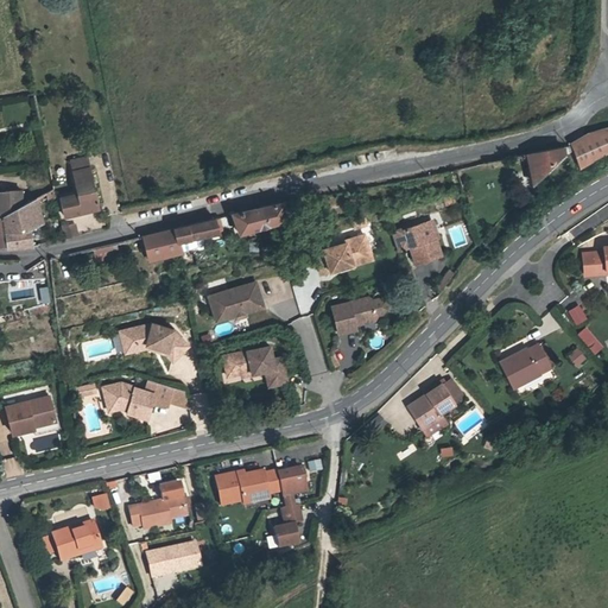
[(588,133),(571,144),(572,145),(572,149),(580,168),(594,158),(606,152),(607,150),(607,127),(607,128),(600,130),(588,133)]
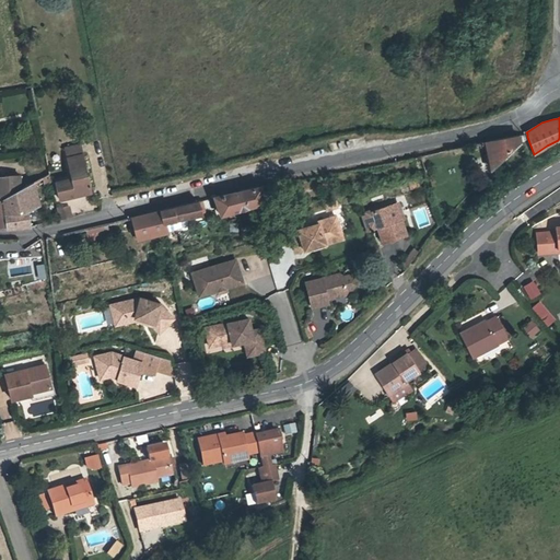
[(518,136),(486,141),(491,168),(505,154),(520,142),(518,136)]
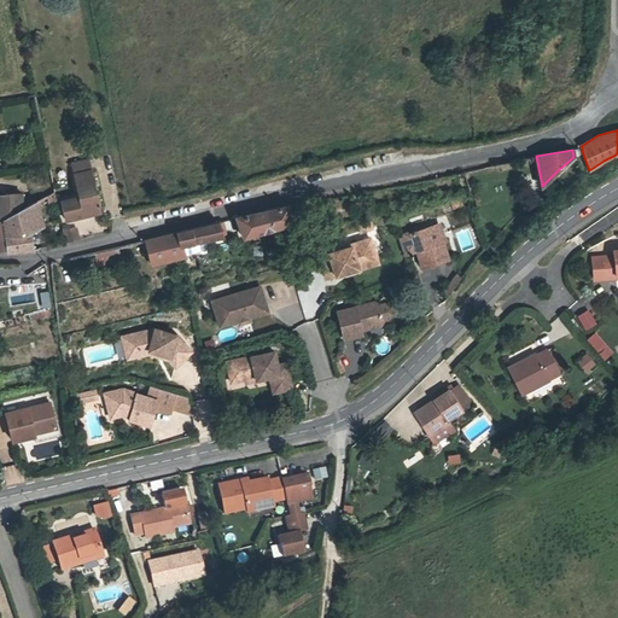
[(74,174),(92,170),(89,159),(71,163),(74,174)]
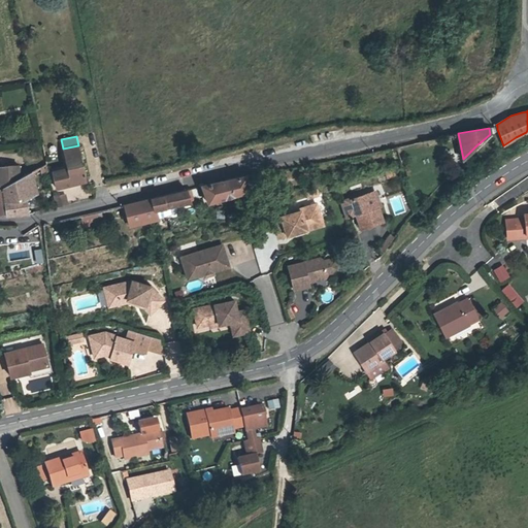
[(86,180),(78,145),(63,149),(67,168),(53,172),(57,188),(86,180)]
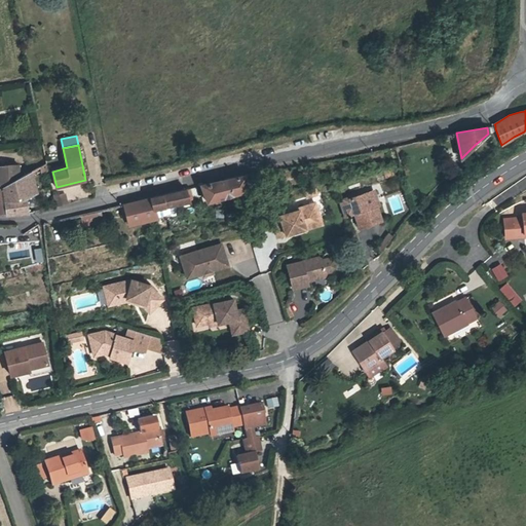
[(0,187),(3,187),(10,183),(13,181),(19,179),(19,178),(19,164),(6,164),(6,165),(0,165),(0,187)]
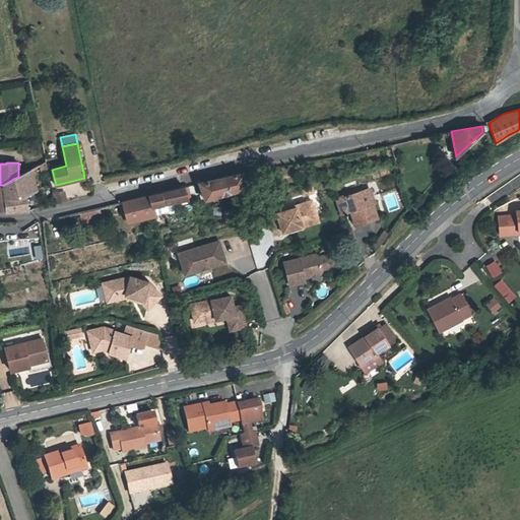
[(30,170),(22,174),(25,195),(37,190),(30,170)]
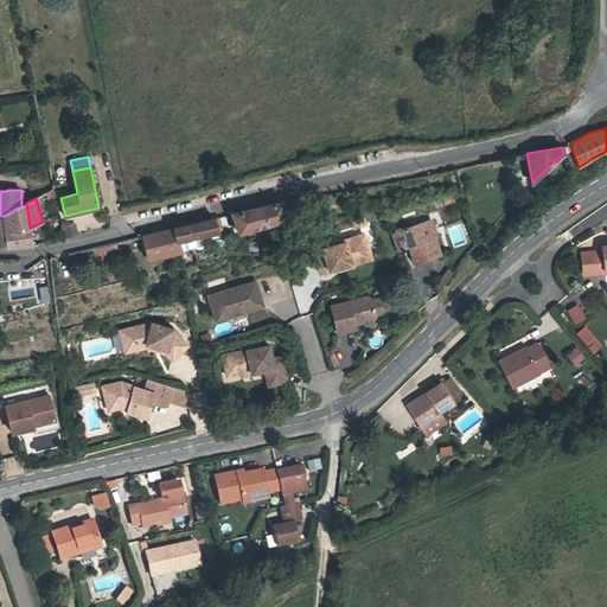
[(12,211),(4,216),(7,248),(32,246),(30,228),(26,203),(21,205),(21,206),(16,209),(12,211)]
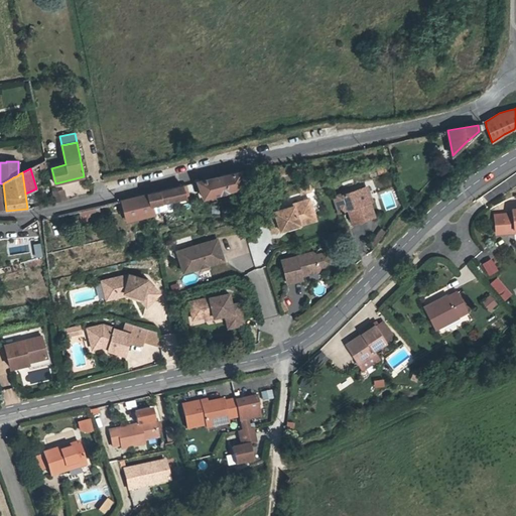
[(224,174),(198,181),(203,198),(243,185),(239,172),(224,174)]
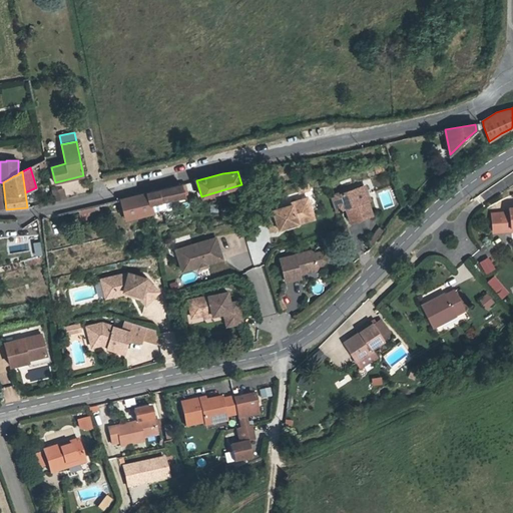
[(89,191),(87,179),(64,183),(66,195),(89,191)]
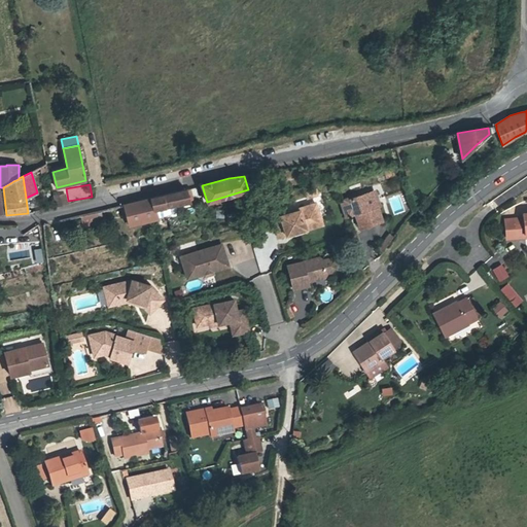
[(184,189),(151,198),(153,208),(154,208),(156,217),(175,211),(177,208),(175,204),(187,201),(184,189)]
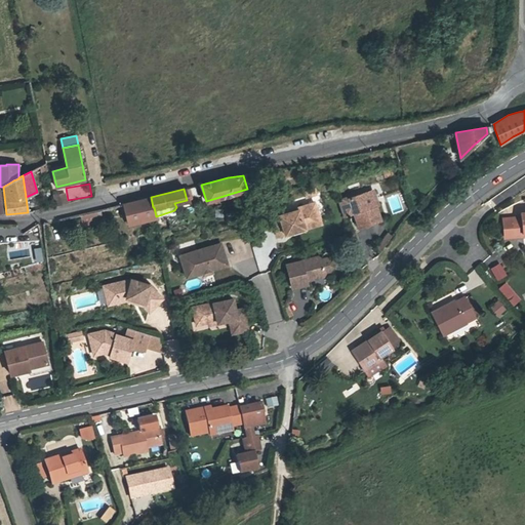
[(349,196),(337,200),(344,216),(348,214),(349,212),(353,211),(359,228),(380,220),(371,191),(350,198),(349,196)]
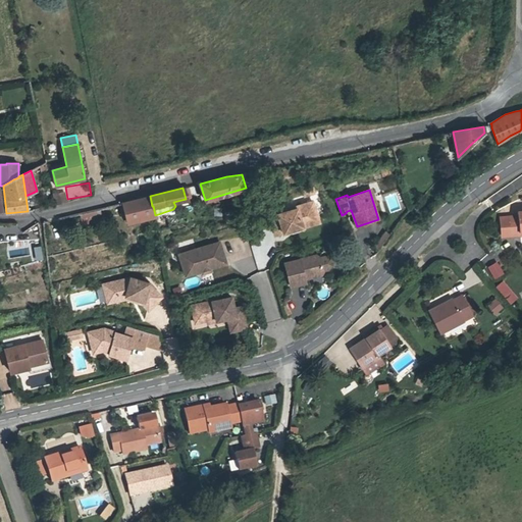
[(53,195),(55,205),(67,202),(65,192),(53,195)]
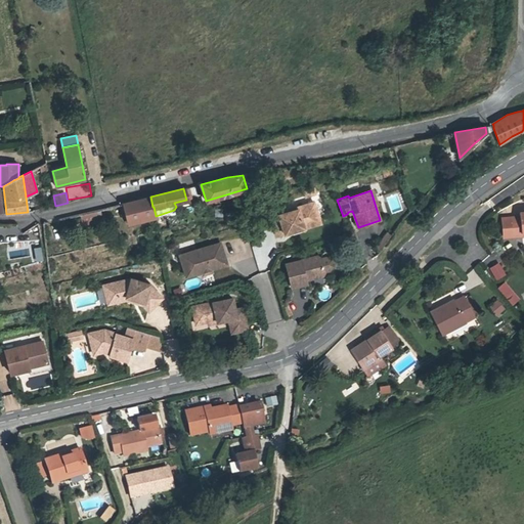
[(150,197),(124,204),(128,223),(156,216),(154,207),(153,207),(150,197)]
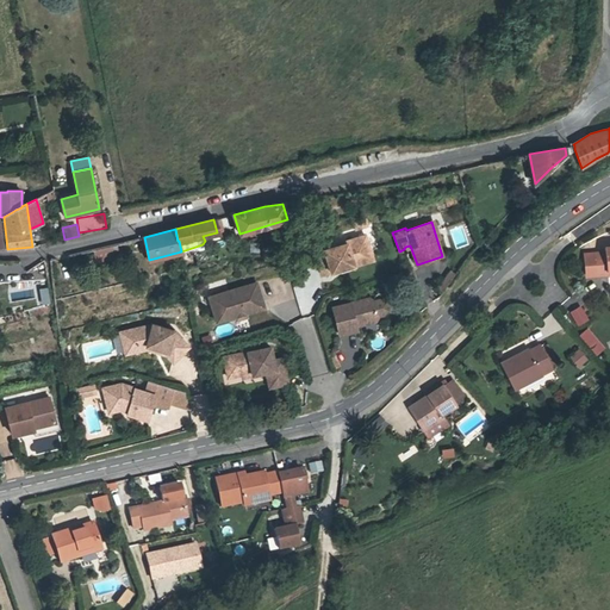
[(291,229),(274,234),(278,247),(294,242),(291,229)]
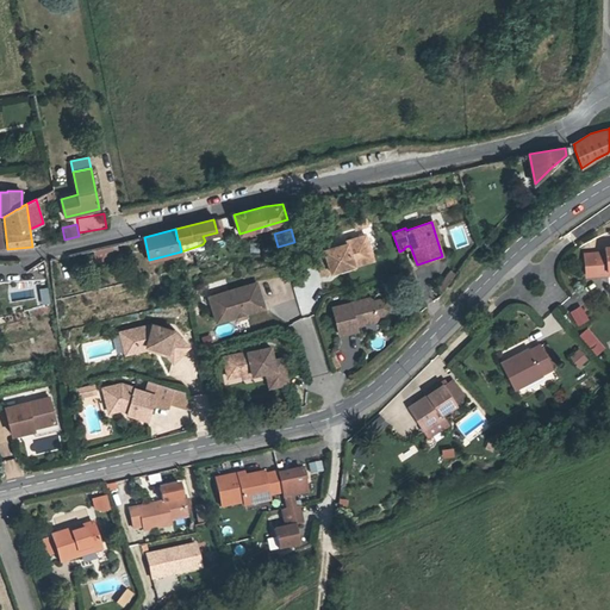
[(350,266),(363,262),(361,254),(371,250),(366,235),(337,243),(338,246),(324,250),(325,253),(316,256),(322,275),(341,269),(350,266)]
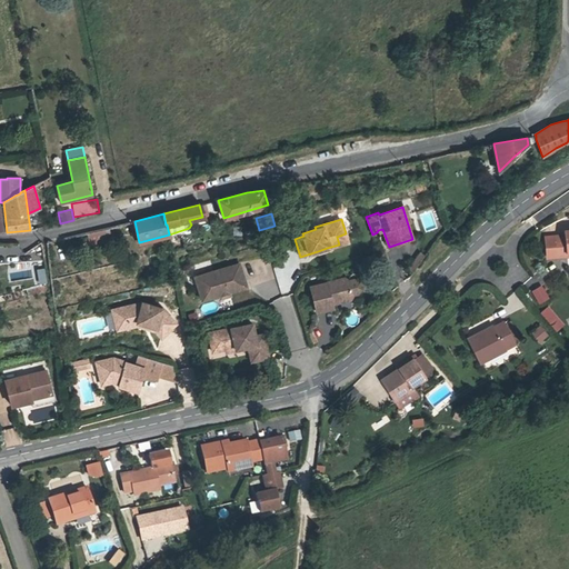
[(456,219),(449,227),(451,235),(455,239),(463,230),(456,219)]
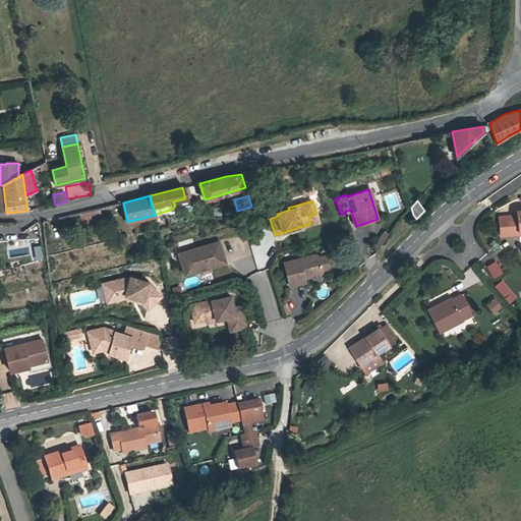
[(79,212),(82,226),(101,222),(99,209),(79,212)]
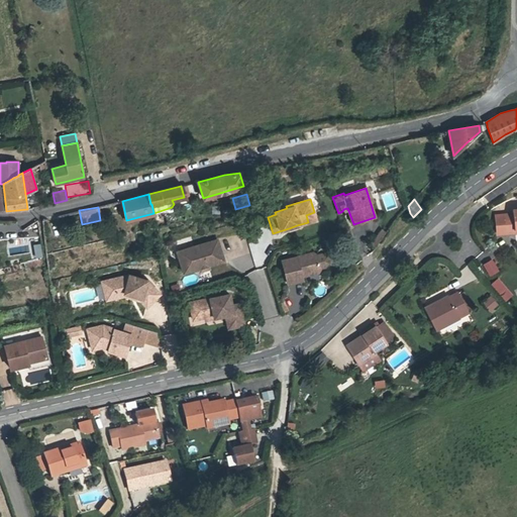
[(516,209),(513,210),(513,214),(505,214),(505,215),(497,216),(498,233),(506,233),(506,234),(516,233),(515,230),(516,229),(516,209)]
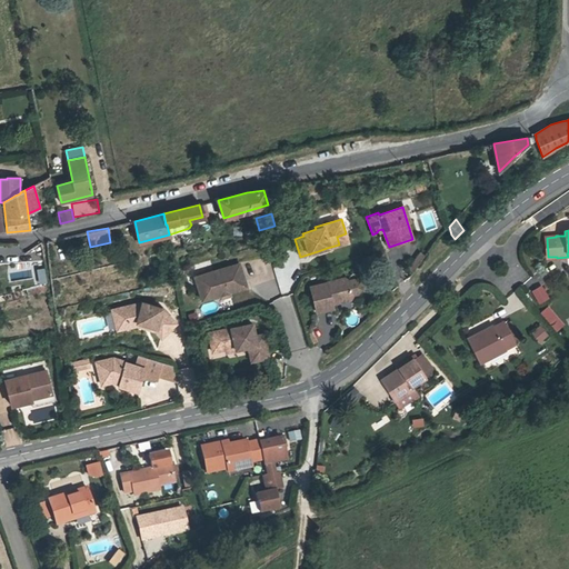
[(348,241),(346,233),(337,237),(339,245),(348,241)]
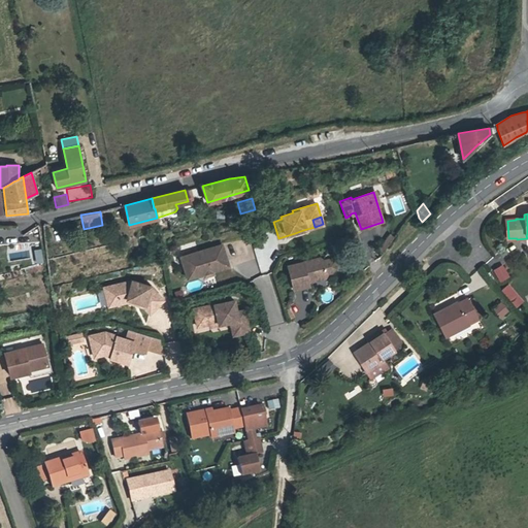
[(188,278),(204,273),(212,270),(229,266),(222,244),(182,257),(188,278)]
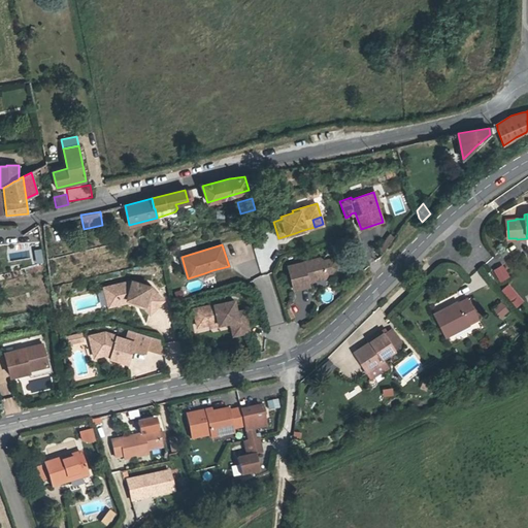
[(35,262),(43,261),(41,248),(33,249),(35,262)]
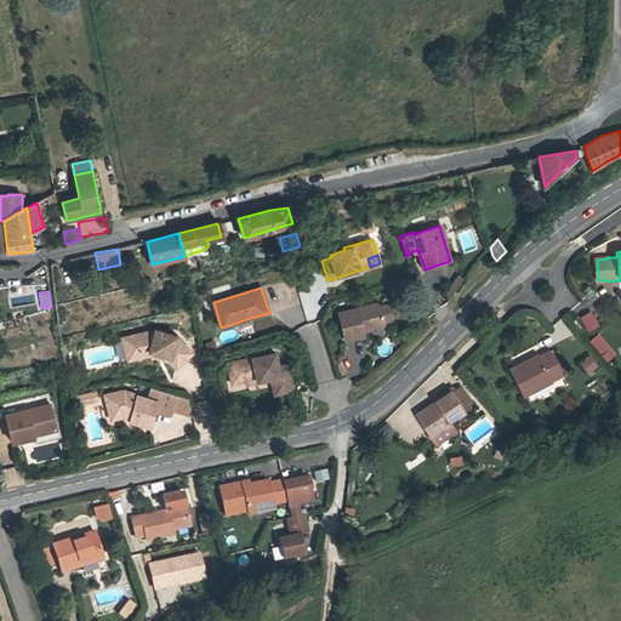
[(363,331),(366,331),(365,328),(370,326),(370,330),(382,326),(385,323),(385,322),(391,320),(396,315),(393,307),(387,305),(381,306),(377,303),(339,313),(346,341),(364,336),(363,331)]
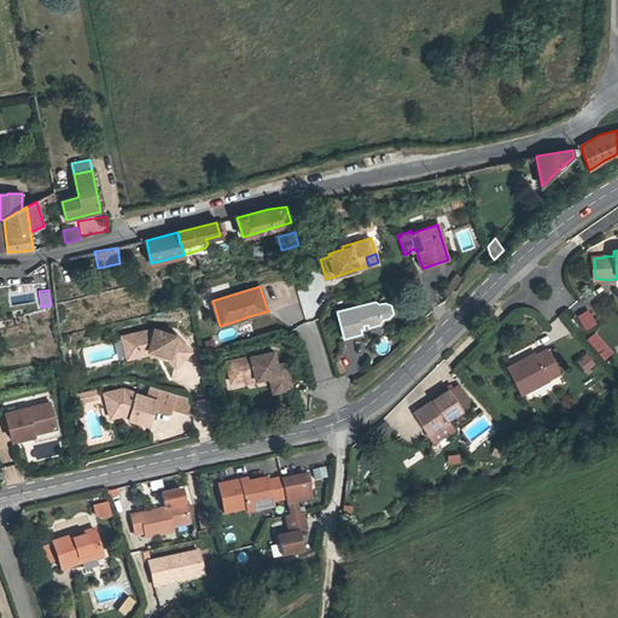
[(51,315),(48,308),(28,314),(30,321),(51,315)]
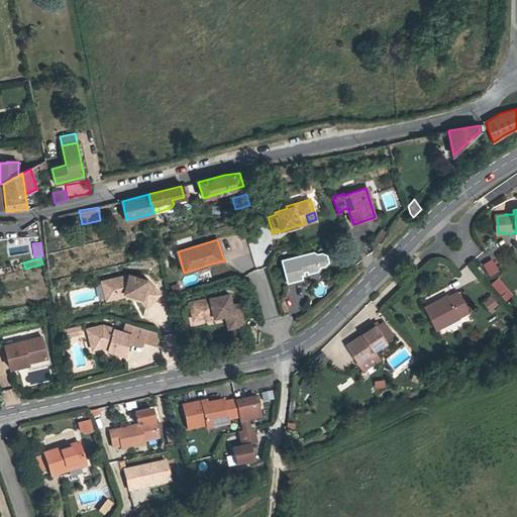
[(474,259),(467,264),(475,275),(482,269),(474,259)]
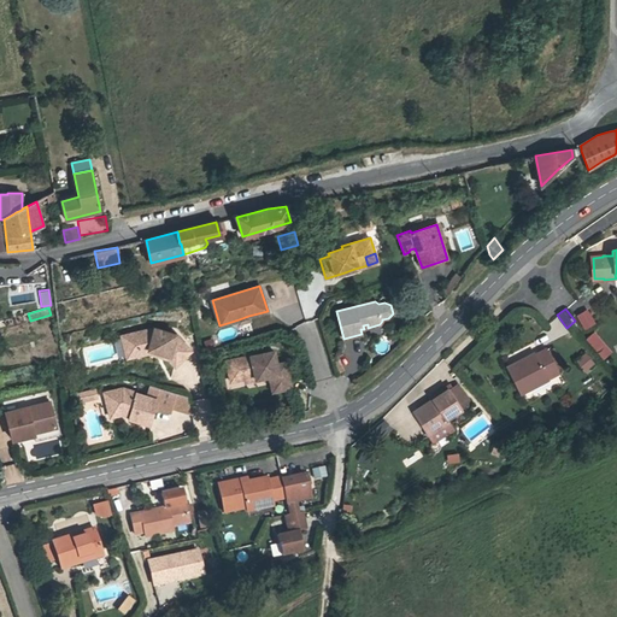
[(586,311),(577,316),(585,329),(594,323),(586,311)]
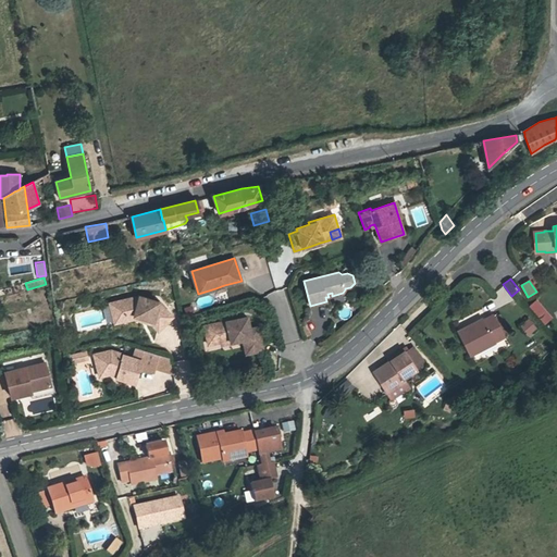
[(125,320),(134,319),(134,316),(152,321),(151,323),(158,330),(172,316),(159,301),(139,296),(113,302),(116,316),(124,314),(125,320)]
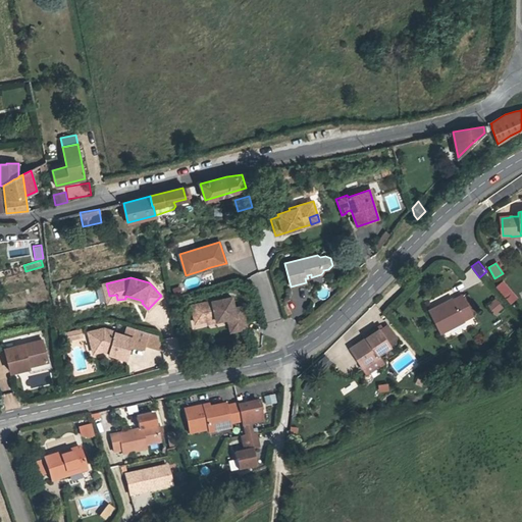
[(503,281),(496,288),(504,297),(511,291),(503,281)]
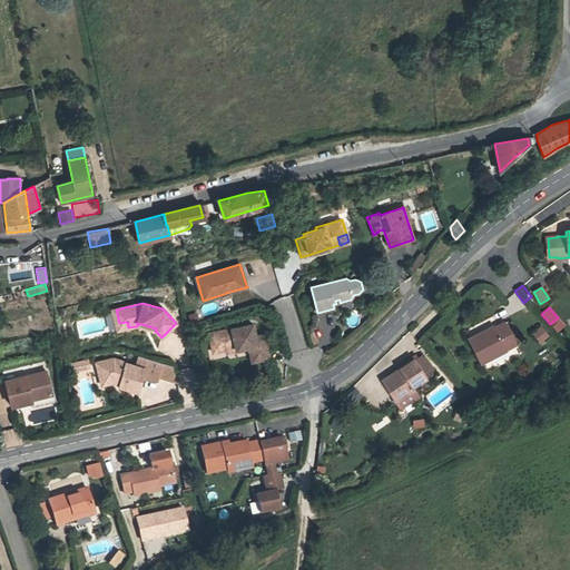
[(119,323),(116,310),(112,311),(117,331),(128,327),(127,322),(119,323)]
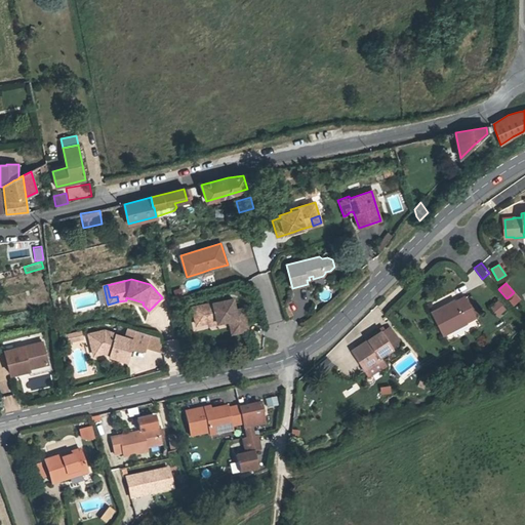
[(471,296),(467,299),(474,314),(479,312),(471,296)]
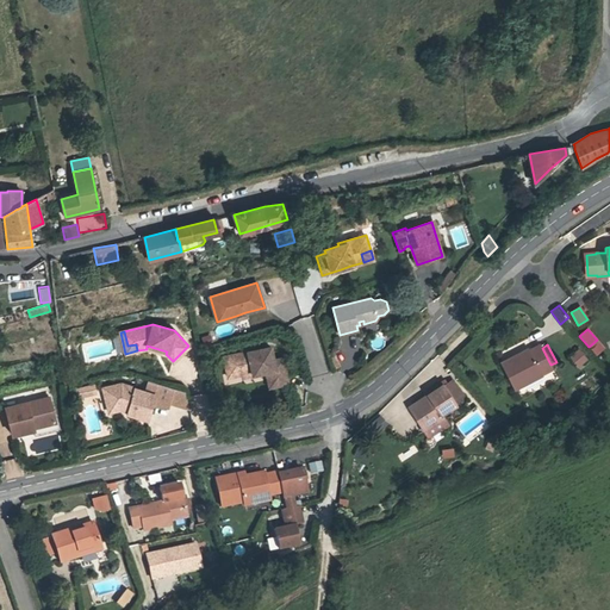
[(553,369),(551,365),(542,348),(541,346),(518,356),(518,355),(500,363),(514,390),(553,369)]
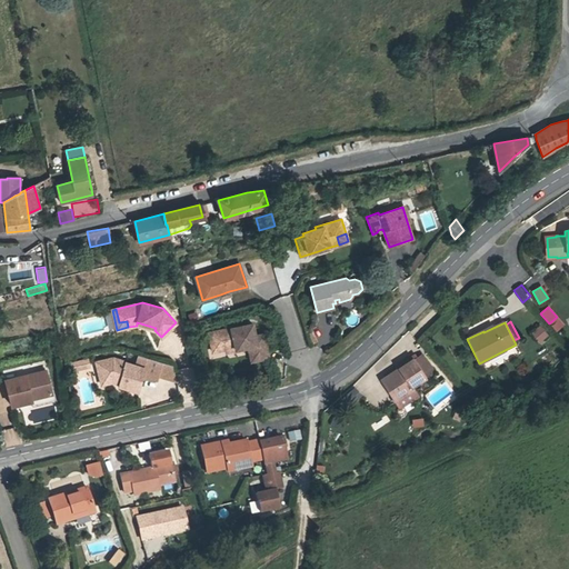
[(213,352),(226,349),(226,347),(235,345),(236,350),(249,347),(251,361),(269,357),(266,343),(258,346),(256,336),(252,323),(209,333),(213,352)]
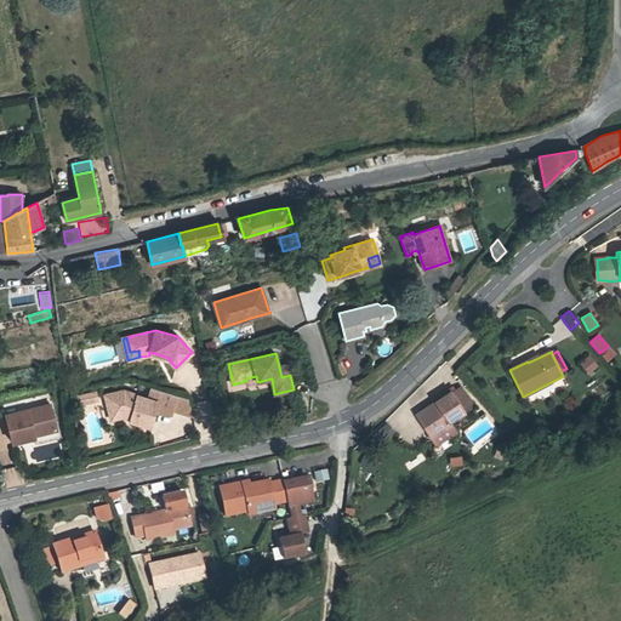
[(597,365),(590,357),(580,364),(588,374),(597,365)]
